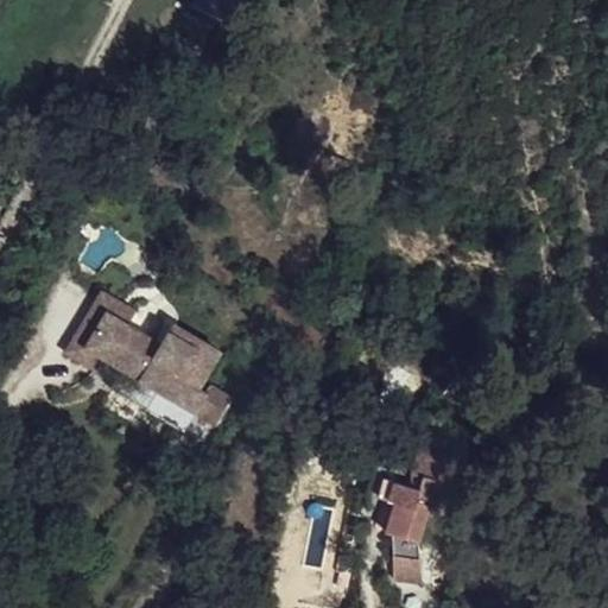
[(192,0),(190,5),(221,21),(233,0),(192,0)]
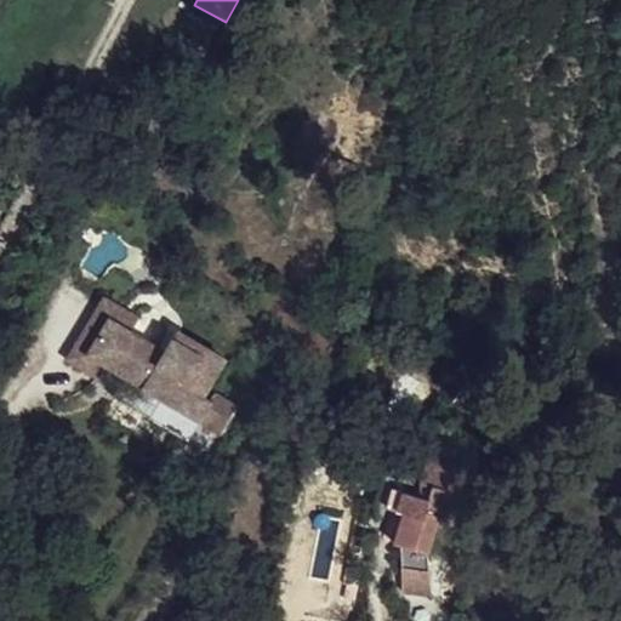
[(102,377),(109,365),(89,353),(109,318),(131,331),(138,319),(106,297),(68,359),(101,379),(102,377)]
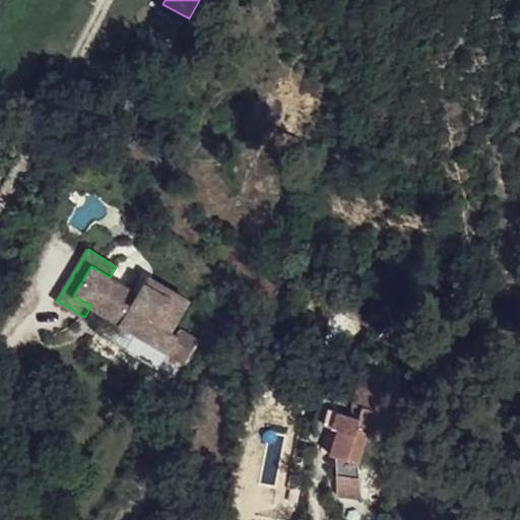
[(91,266),(74,296),(91,306),(104,314),(99,324),(93,332),(158,370),(168,354),(177,337),(170,333),(189,301),(150,277),(139,296),(110,277),(91,266)]
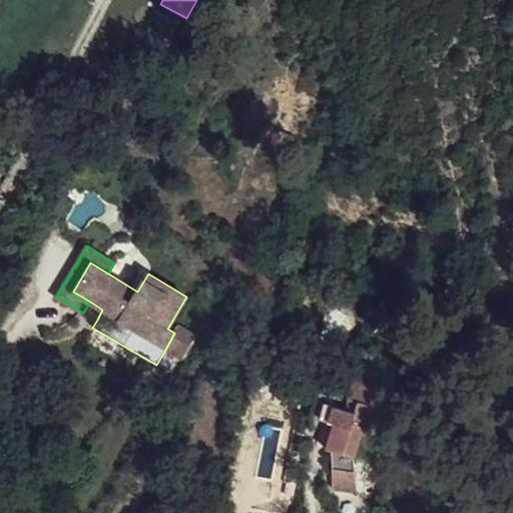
[(90,302),(84,312),(97,320),(102,310),(90,302)]
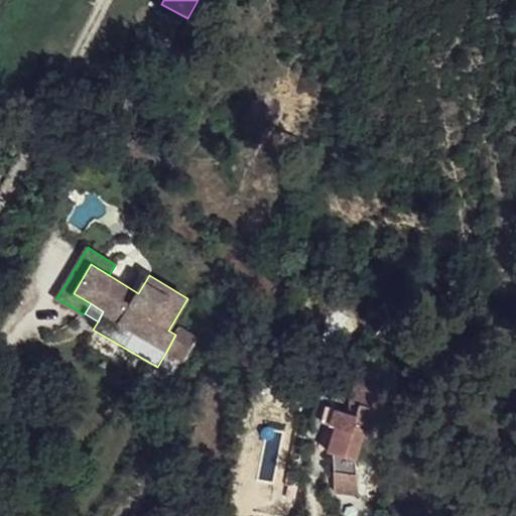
[(356,414),(348,411),(327,405),(323,421),(336,425),(328,450),(333,453),(337,491),(360,495),(356,460),(381,377),(359,370),(350,401),(351,401),(359,403),(356,414)]
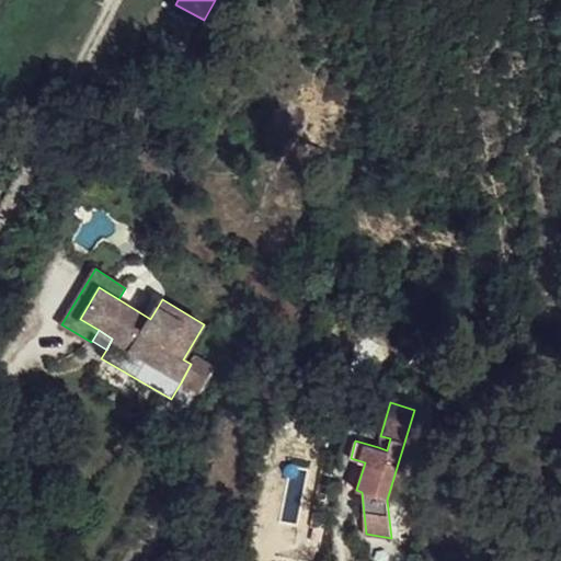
[(390,438),(381,436),(378,447),(387,450),(390,438)]
